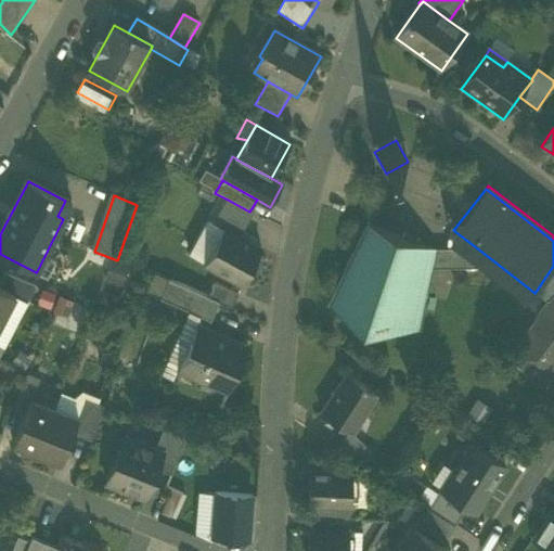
[(254,214),(249,212),(228,200),(214,226),(223,231),(223,230),(241,239),(254,214)]
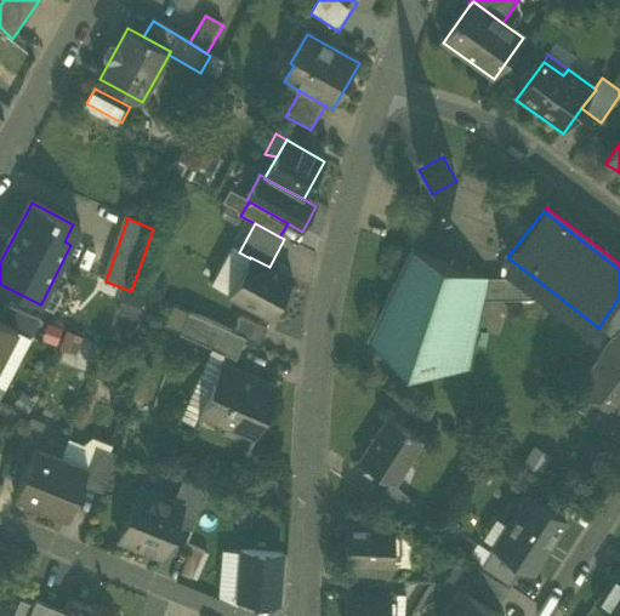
[(64,241),(70,245),(80,227),(73,224),(64,241)]
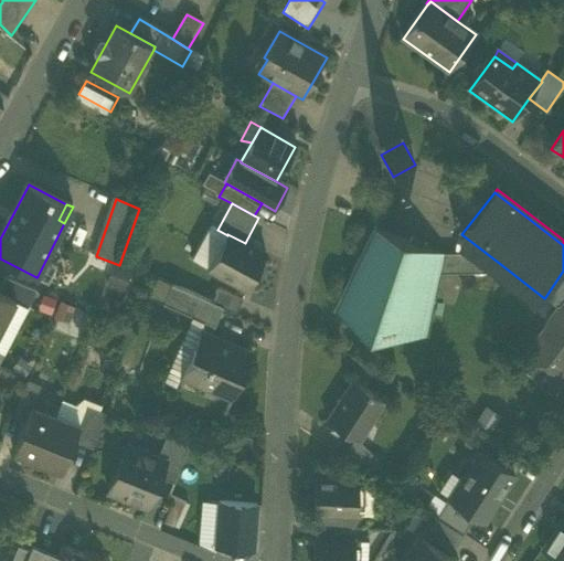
[(366,330),(426,338),(439,275),(444,255),(426,249),(411,243),(374,230),(336,310),(366,330)]
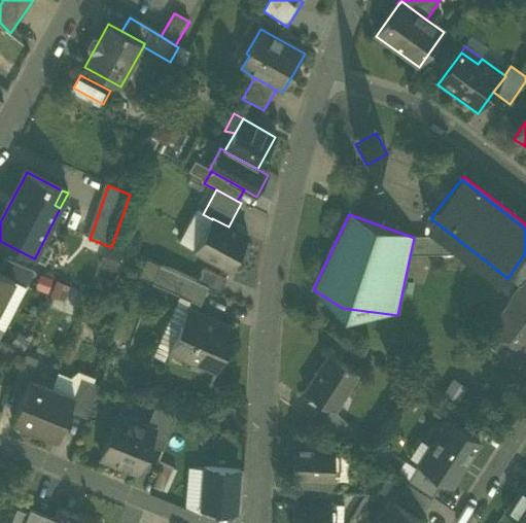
[(195,251),(232,271),(249,238),(229,227),(212,218),(212,219),(195,251)]
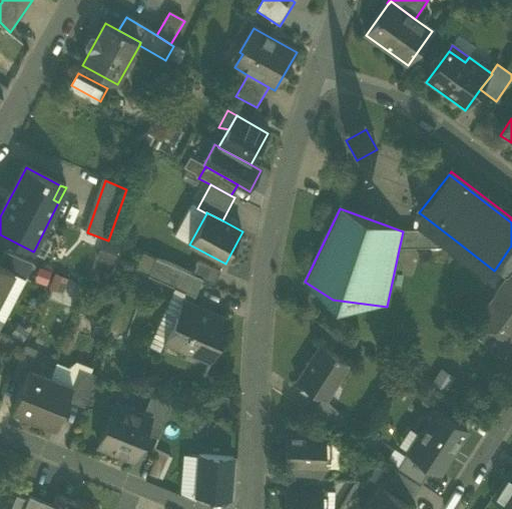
[(416,216),(436,231),(436,225),(419,212),(416,216)]
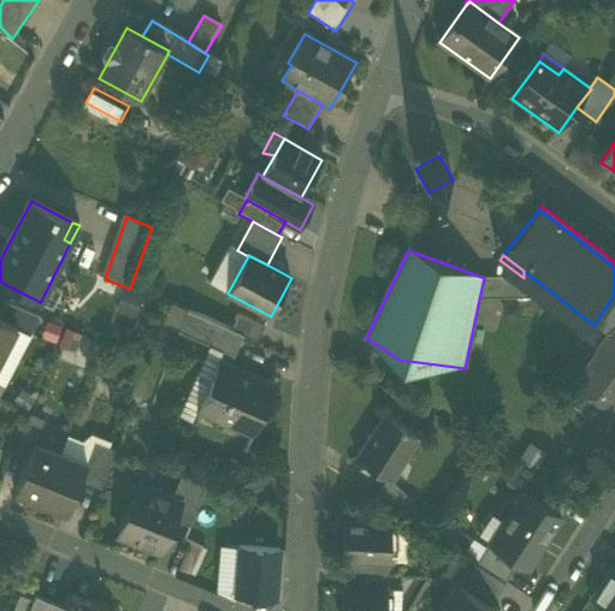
[(449,261),(448,265),(465,271),(466,267),(449,261)]
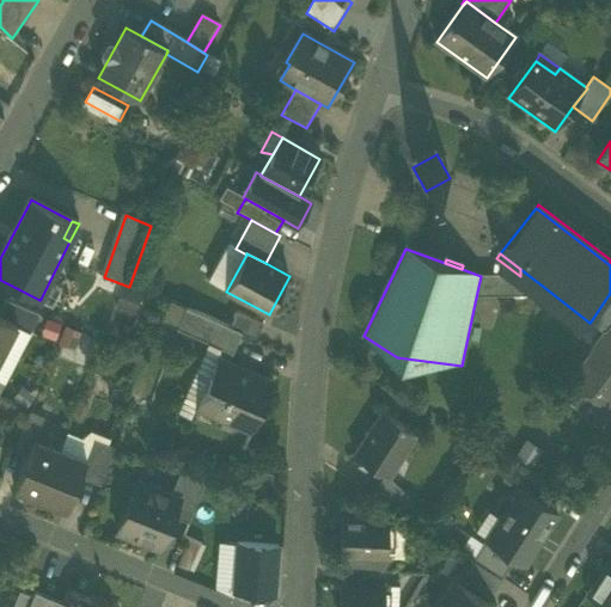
[(535,293),(537,288),(541,284),(520,269),(520,276),(481,276),(476,298),(495,298),(495,293),(529,293),(535,293)]
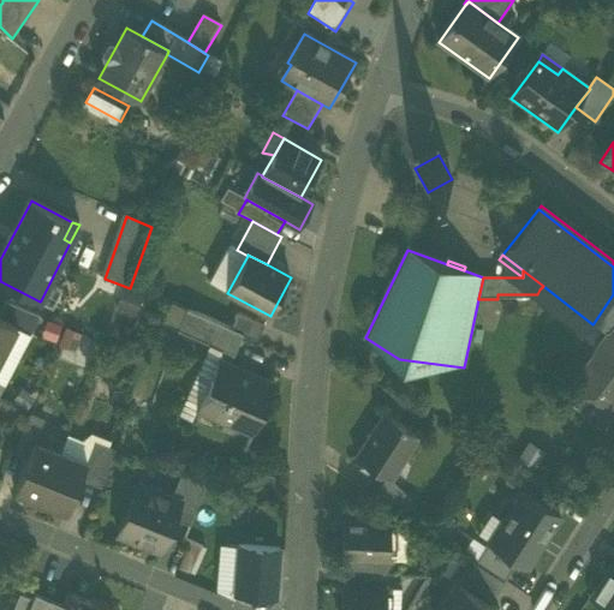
[(61,289),(49,283),(41,300),(52,306),(61,289)]
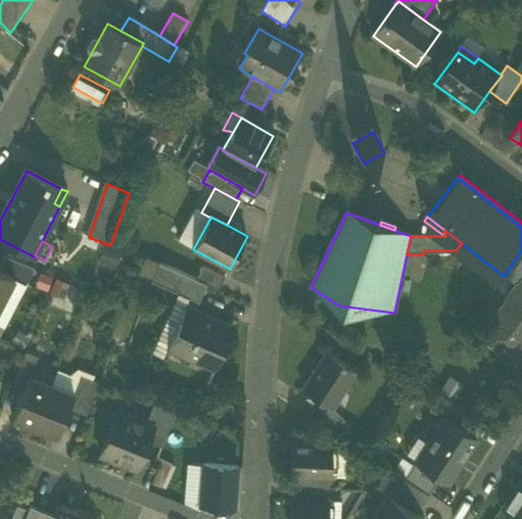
[(504,276),(462,243),(459,246),(502,279),(504,276)]
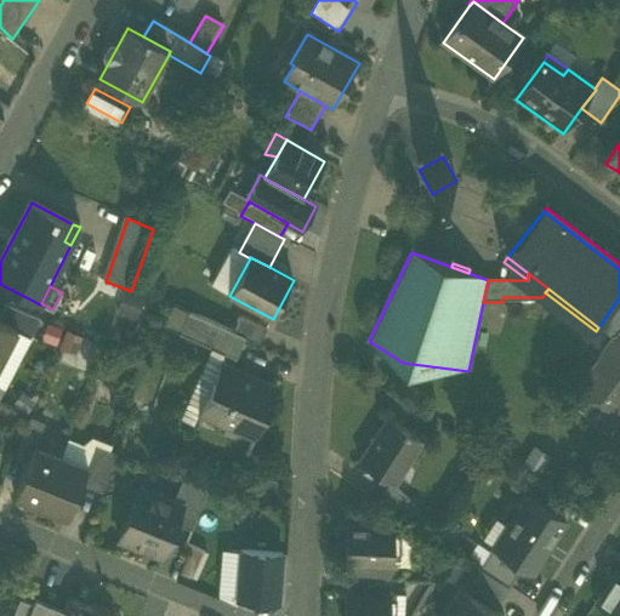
[(618,340),(619,341),(619,297),(599,326),(618,340)]
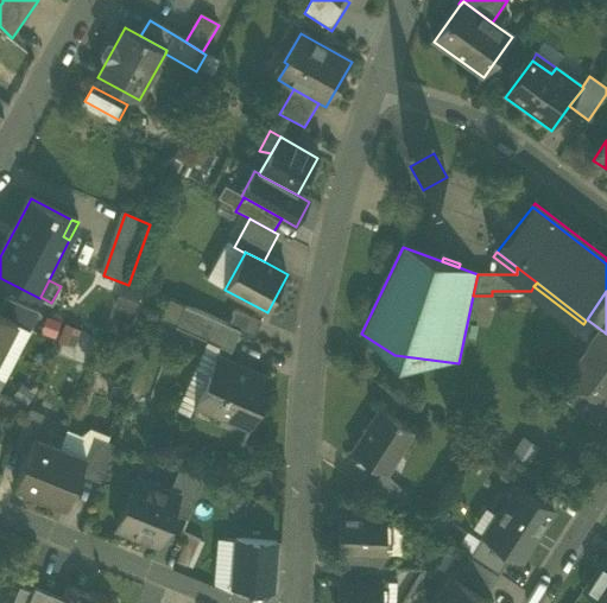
[(17,325),(30,332),(40,313),(6,299),(0,311),(0,315),(17,324),(17,325)]
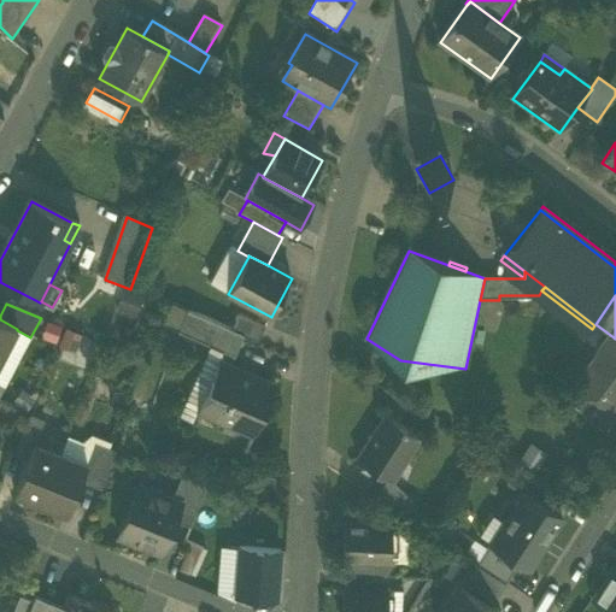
[(180,331),(188,313),(172,307),(165,324),(180,331)]
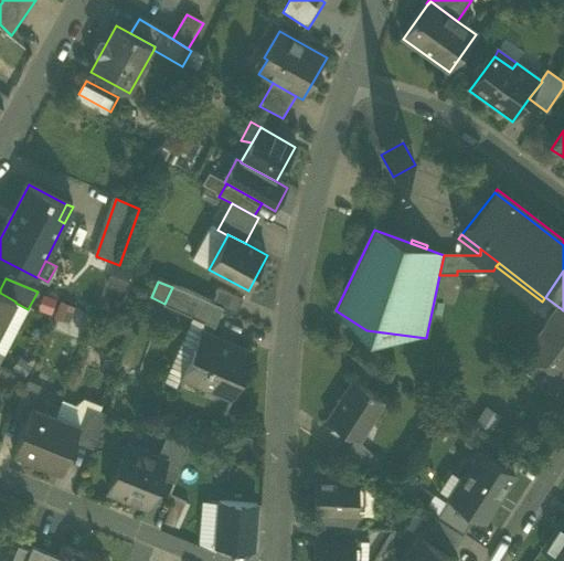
[(215,328),(223,310),(212,305),(172,287),(165,304),(163,306),(192,318),(205,324),(215,328)]
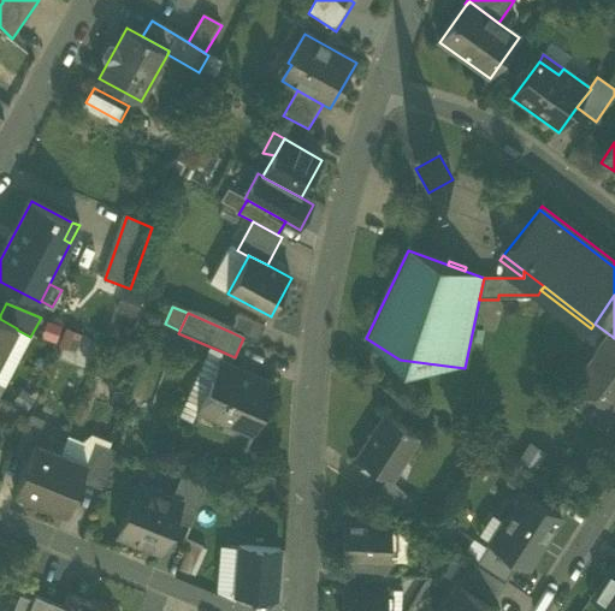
[(238,315),(231,332),(243,338),(258,344),(266,327),(238,315)]
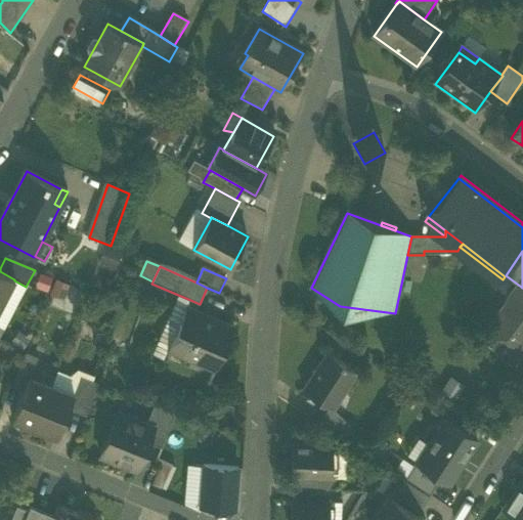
[(0,299),(3,301),(14,280),(14,279),(0,271),(0,299)]
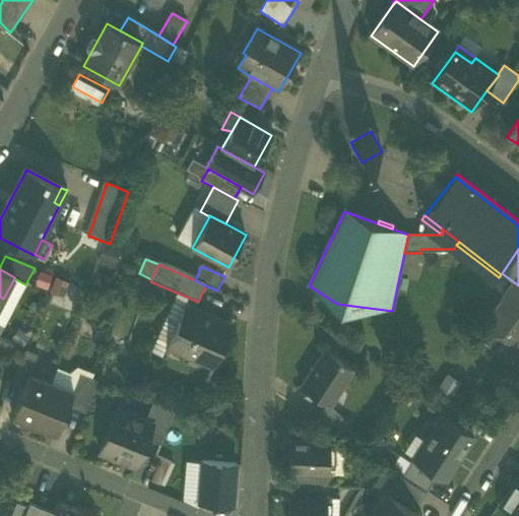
[(498,350),(514,363),(518,356),(518,285),(517,284),(482,330),(502,344),(498,350)]
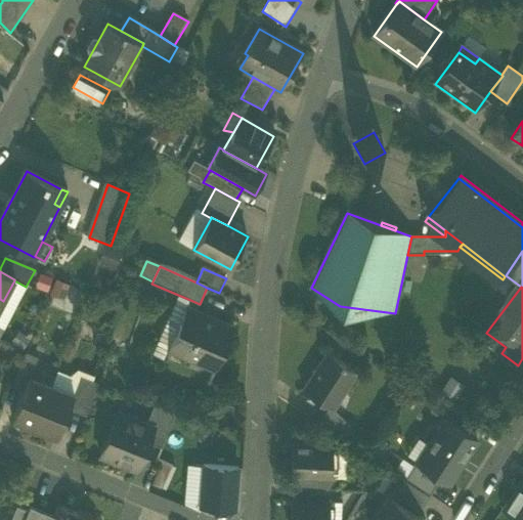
[(186,308),(190,300),(178,295),(151,355),(164,360),(168,350),(186,308)]
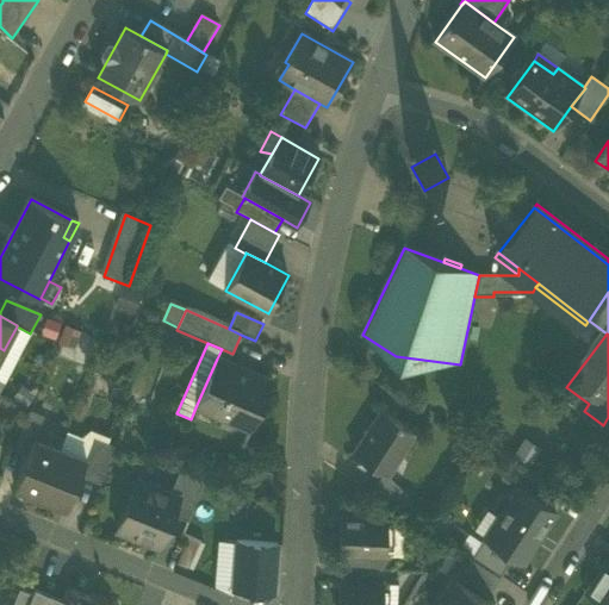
[(222,413),(254,428),(273,382),(217,359),(196,407),(219,418),(222,413)]
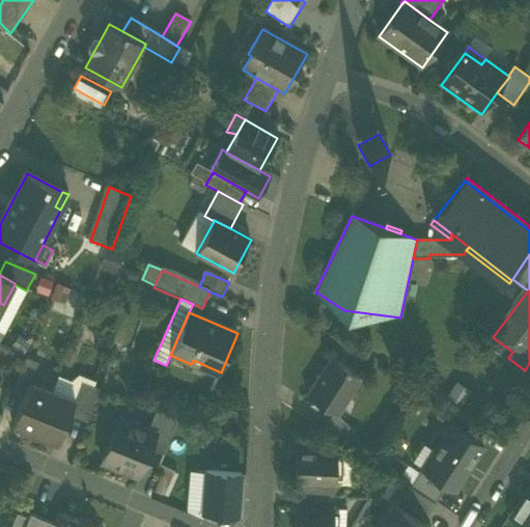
[(489,342),(508,358),(512,352),(493,337),(489,342)]
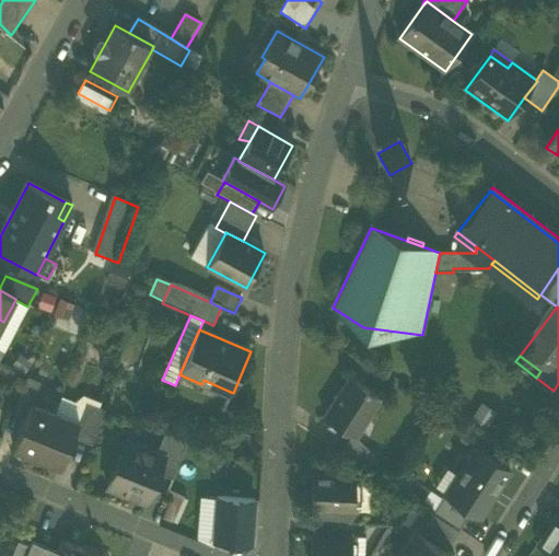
[(13,371),(0,363),(0,379),(8,383),(13,371)]
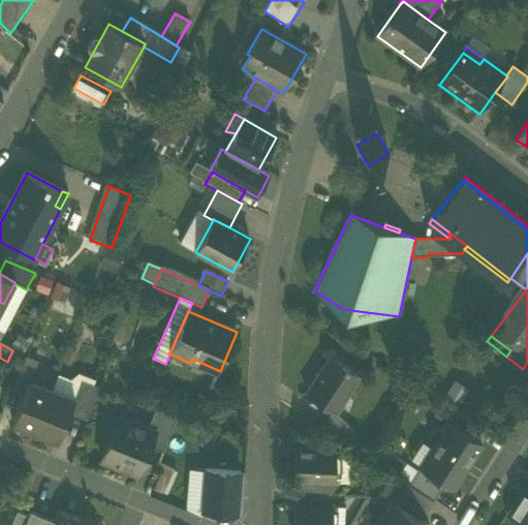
[(12,392),(24,396),(30,381),(31,382),(39,363),(26,358),(12,392)]
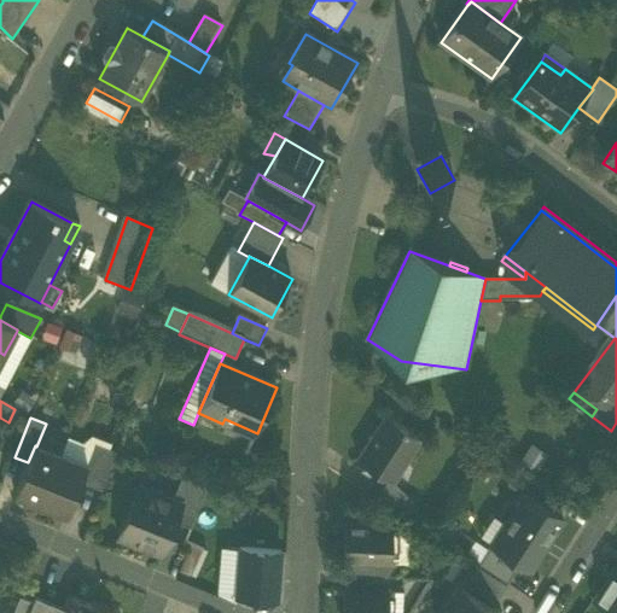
[(359,462),(391,483),(409,454),(412,455),(421,439),(407,430),(407,428),(389,418),(380,432),(378,431),(359,462)]
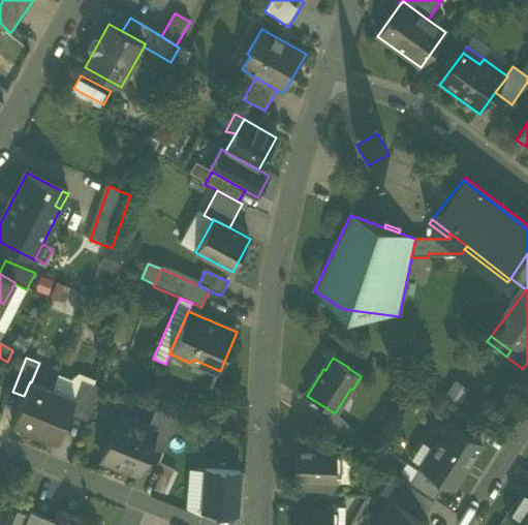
[(218,375),(220,371),(192,359),(190,363),(218,375)]
